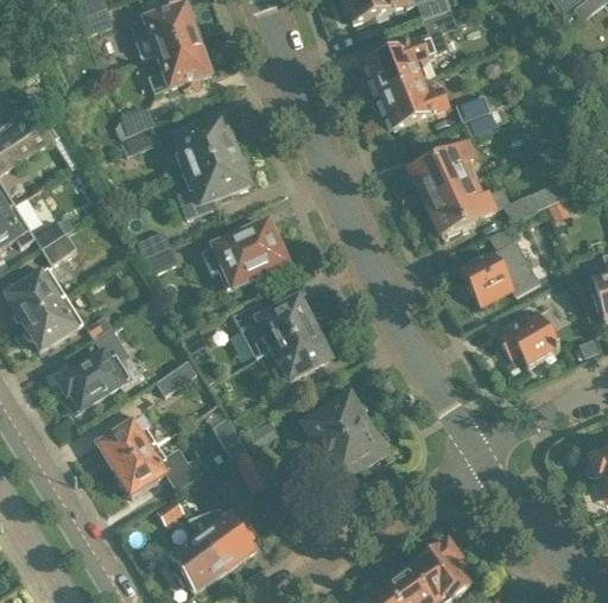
[(106,8),(102,0),(74,0),(80,17),(106,8)]
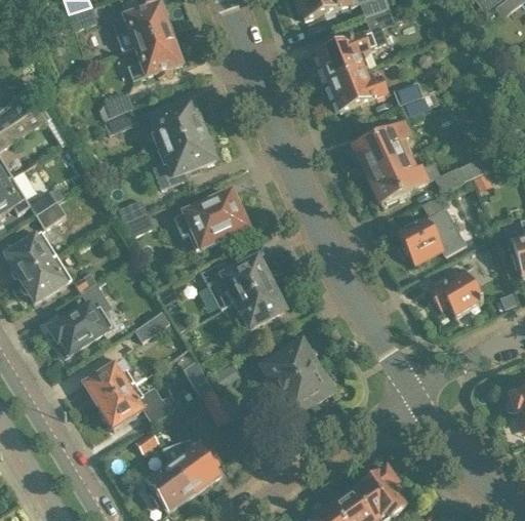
[(297,0),(305,21),(352,4),(351,0),(297,0)]
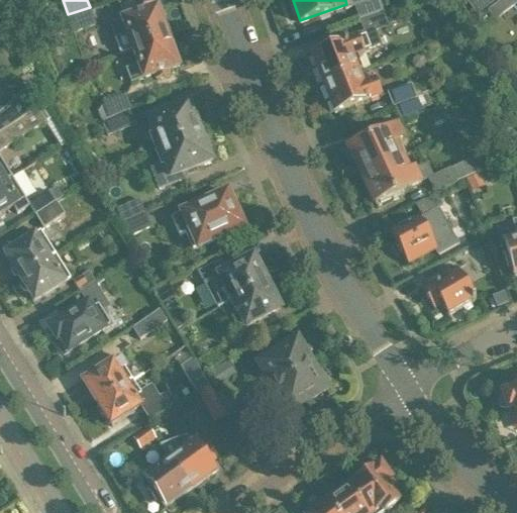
[(364,0),(355,3),(359,16),(360,17),(383,9),(380,0),(364,0)]
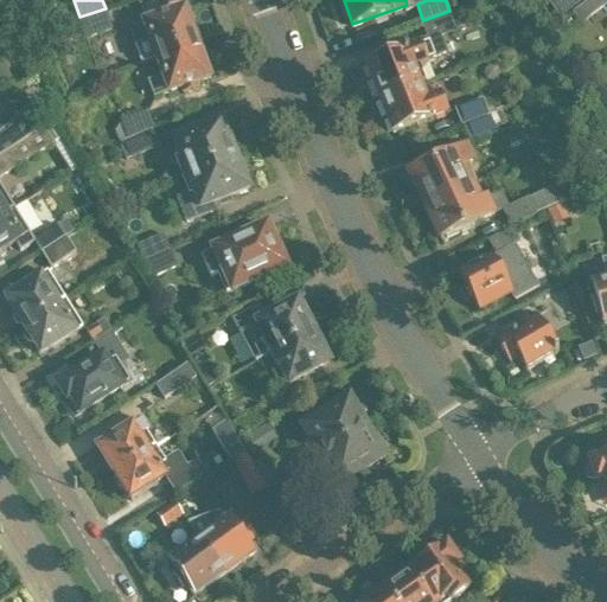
[(548,0),(560,15),(580,0),(548,0)]
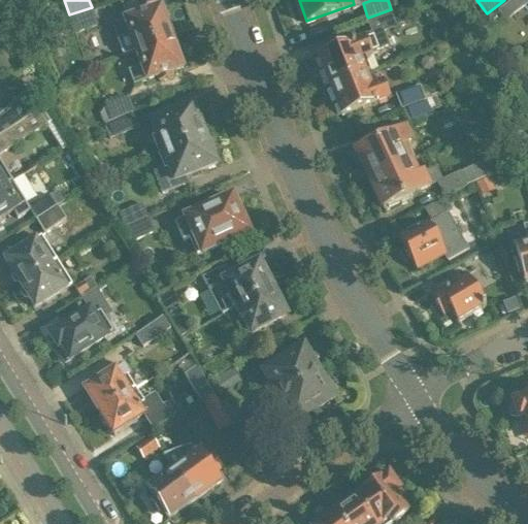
[(505,18),(527,0),(507,0),(498,7),(505,18)]
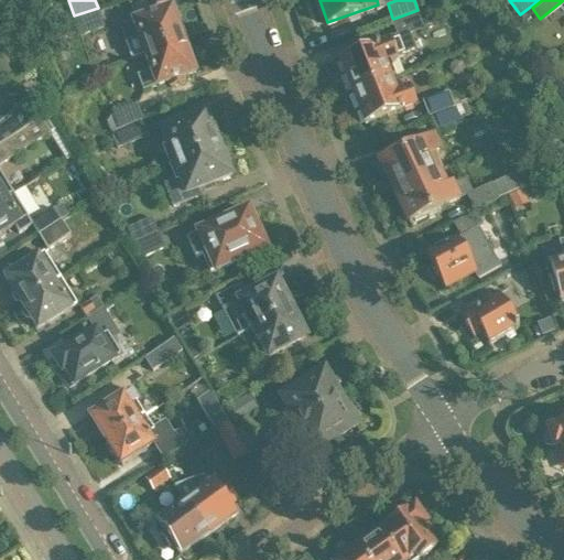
[(145,51),(183,38),(172,4),(160,9),(159,4),(144,9),(147,13),(120,23),(126,39),(132,56),(145,51)]
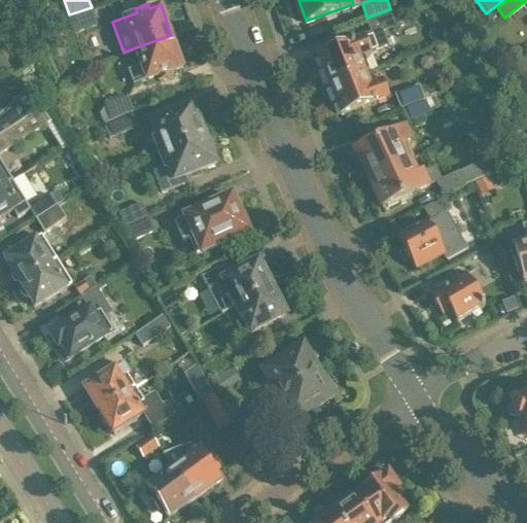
[(92,9),(70,16),(75,30),(97,23),(92,9)]
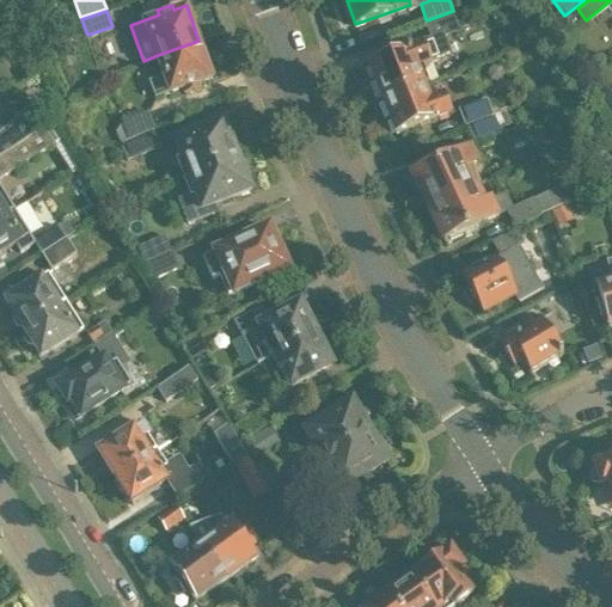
[(427,20),(432,34),(418,38),(421,43),(371,62),(384,99),(430,80),(430,79),(438,75),(430,59),(441,54),(447,41),(445,32),(459,28),(453,11),(427,20)]
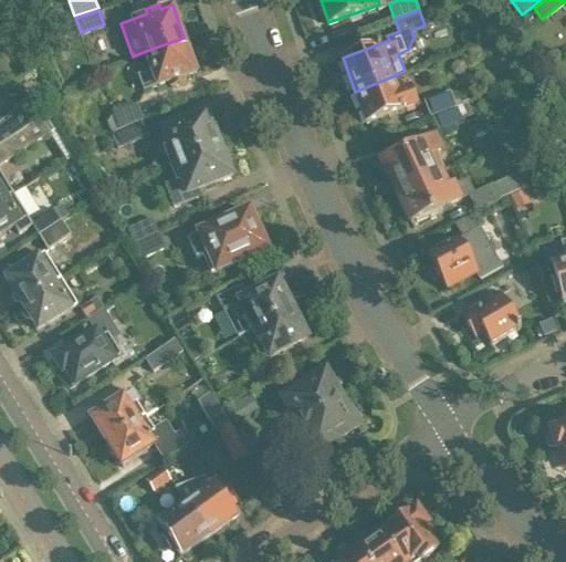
[(184,38),(146,51),(152,68),(138,72),(144,89),(170,79),(171,84),(186,79),(185,74),(196,70),(184,38)]
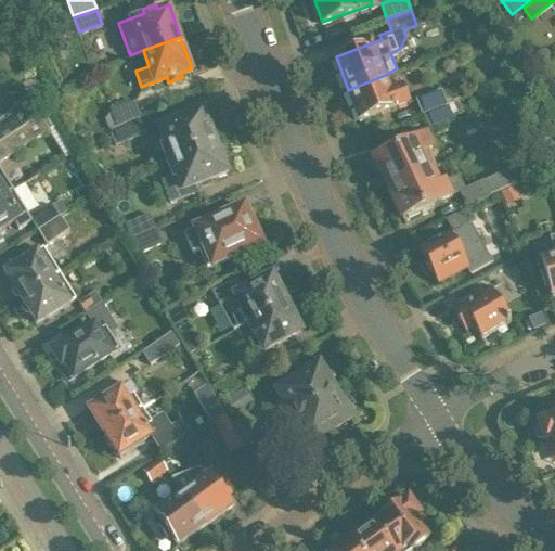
[(397,88),(390,73),(348,90),(360,119),(409,101),(403,86),(397,88)]
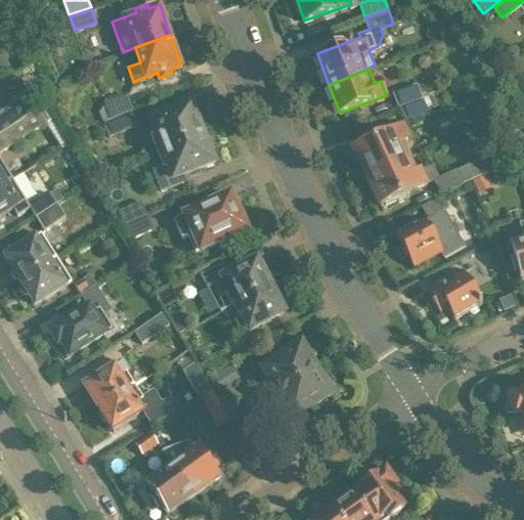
[(394,92),(399,105),(421,96),(416,83),(394,92)]
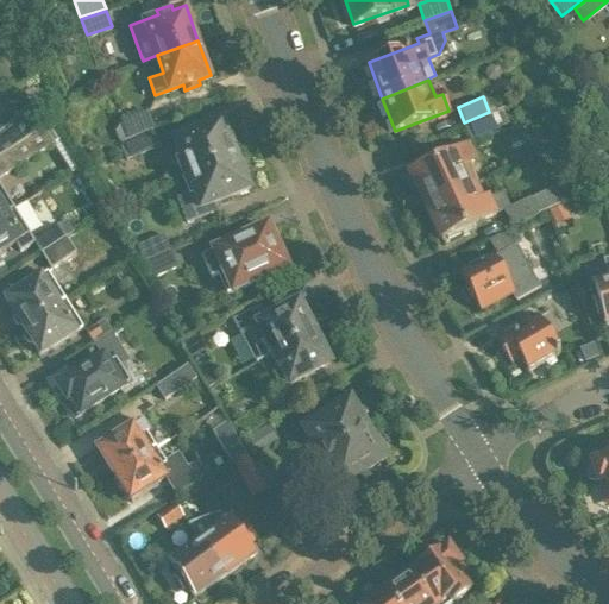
[(129,137),(130,139),(155,127),(149,109),(121,119),(129,137)]
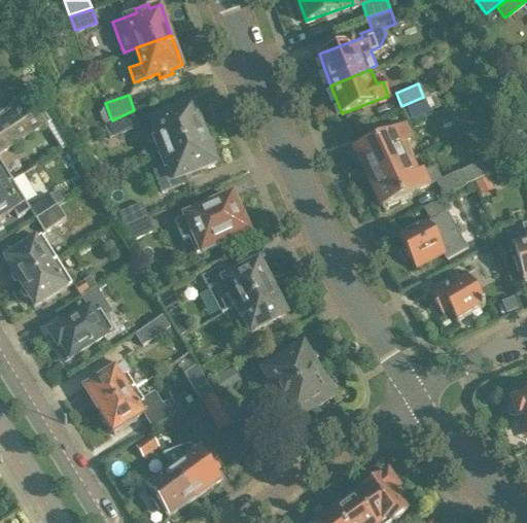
[(0,131),(33,111),(20,96),(0,113),(0,131)]
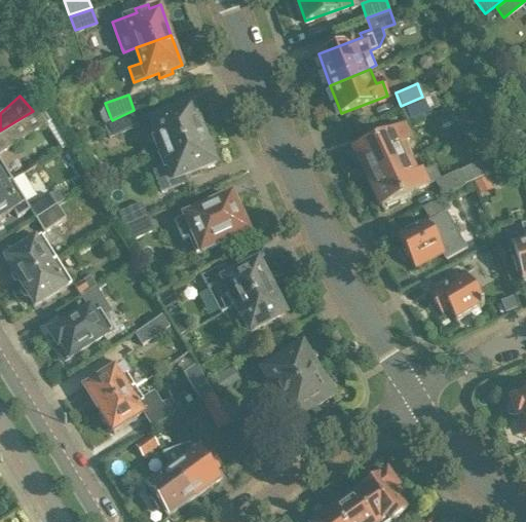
[(424,97),(403,106),(409,120),(430,110),(424,97)]
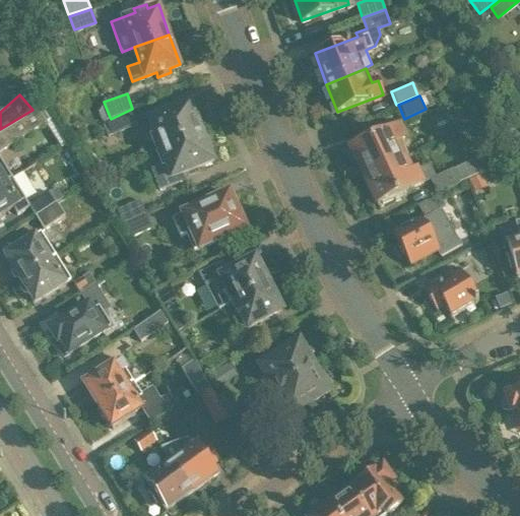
[(159,147),(202,131),(201,129),(202,126),(199,118),(196,117),(191,101),(148,117),(159,147)]
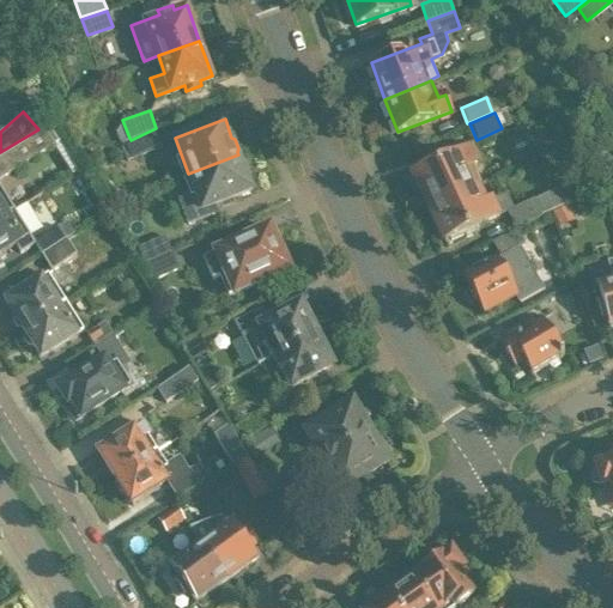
[(0,152),(0,174),(55,140),(47,125),(38,129),(0,152)]
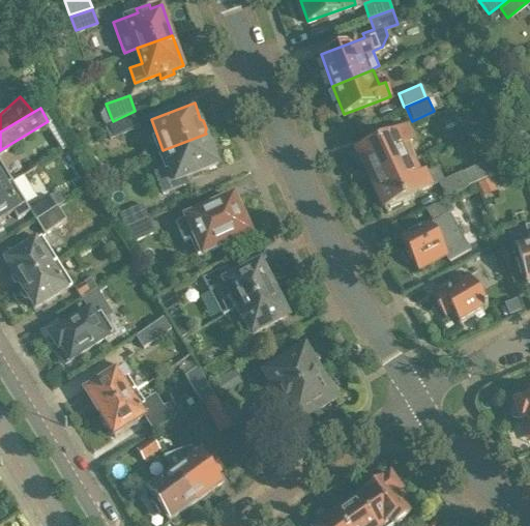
[(135,111),(113,121),(106,125),(110,136),(140,124),(135,111)]
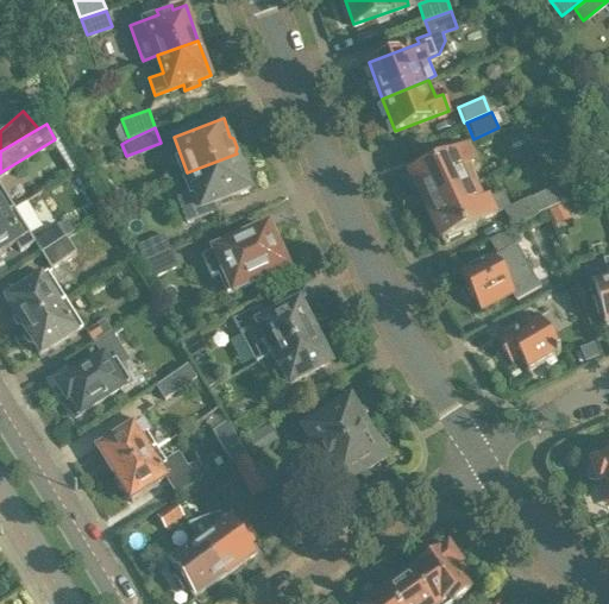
[(412,170),(427,205),(478,181),(470,163),(473,161),(465,145),(412,170)]
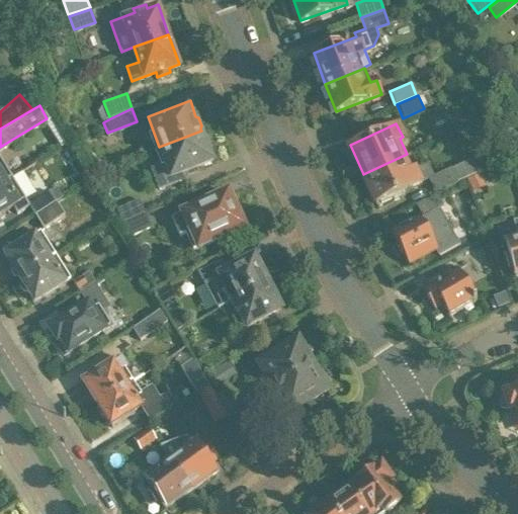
[(202,133),(201,131),(159,147),(165,163),(156,166),(161,180),(212,160),(206,145),(208,142),(205,133),(202,133)]
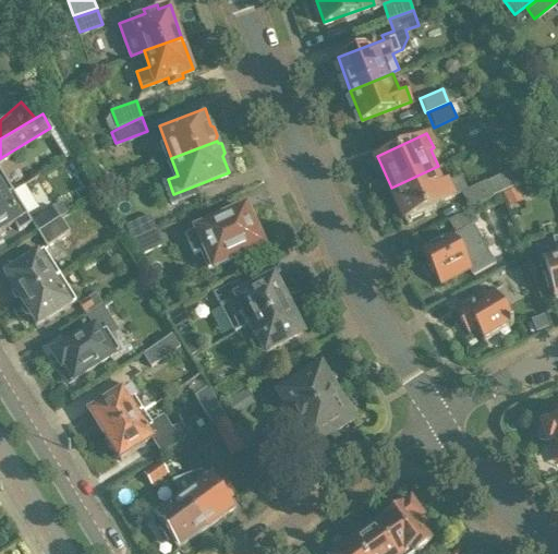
[(446,181),(438,166),(391,188),(404,217),(455,194),(455,193),(462,190),(469,205),(493,194),(514,184),(508,169),(468,188),(461,173),(446,181)]
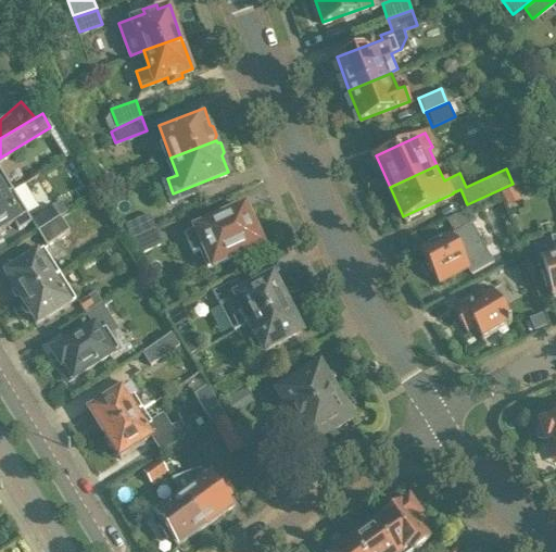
[(0,197),(13,188),(0,166),(0,197)]
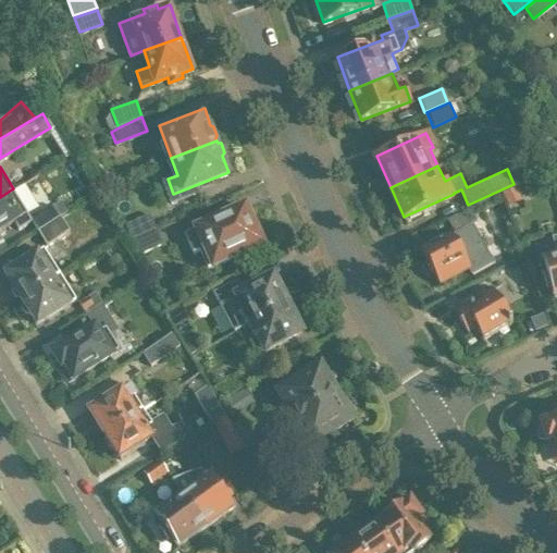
[(503,191),(509,203),(521,197),(515,184),(503,191)]
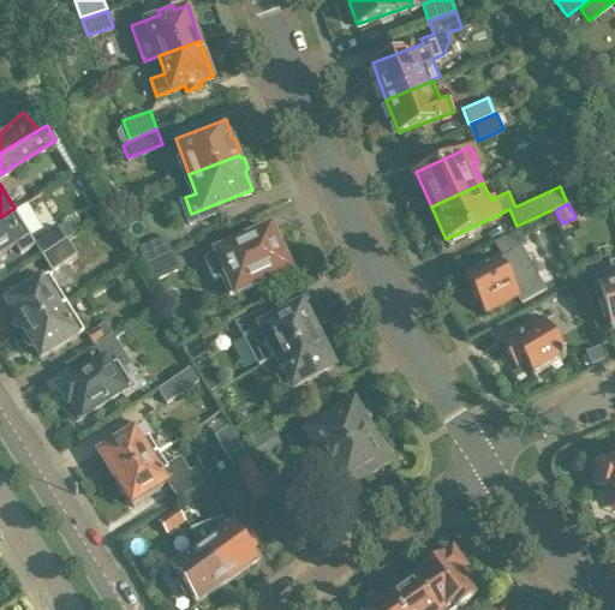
[(15,208),(0,217),(0,256),(1,256),(0,255),(0,252),(31,234),(15,208)]
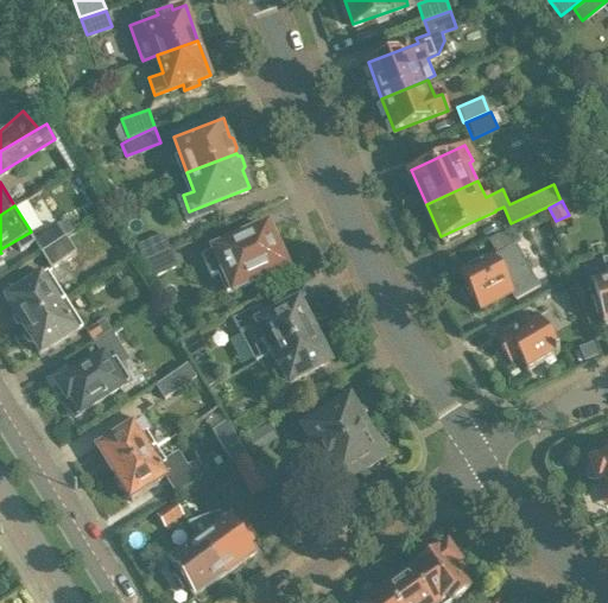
[(40,251),(42,251),(67,235),(58,221),(33,237),(40,251)]
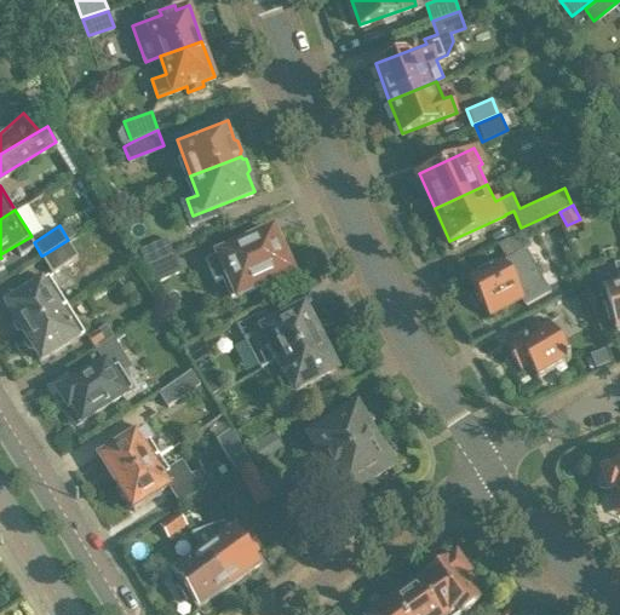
[(274,226),(206,258),(216,280),(222,276),(231,297),(292,270),(274,226)]
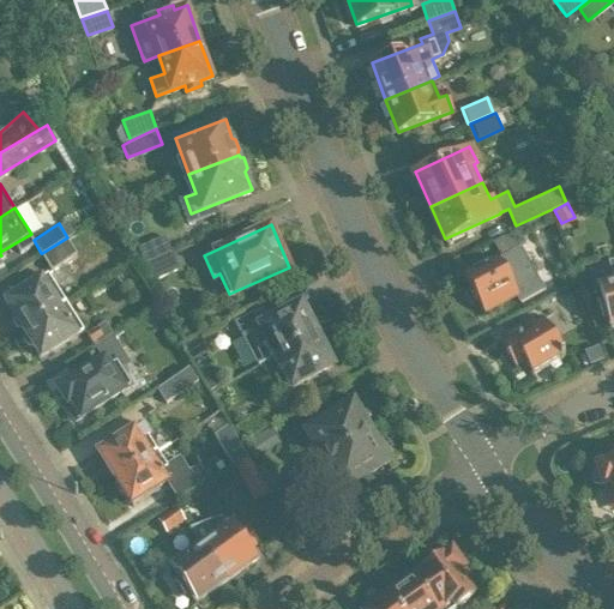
[(493,239),(501,254),(465,275),(483,309),(517,291),(509,276),(522,271),(518,264),(533,257),(516,227),(493,239)]
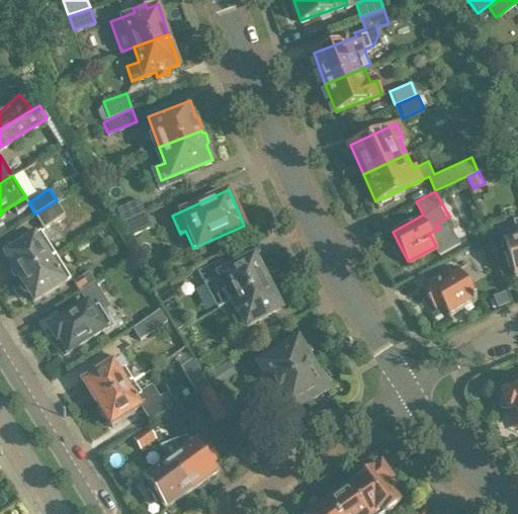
[(122,221),(146,210),(140,196),(116,206),(122,221)]
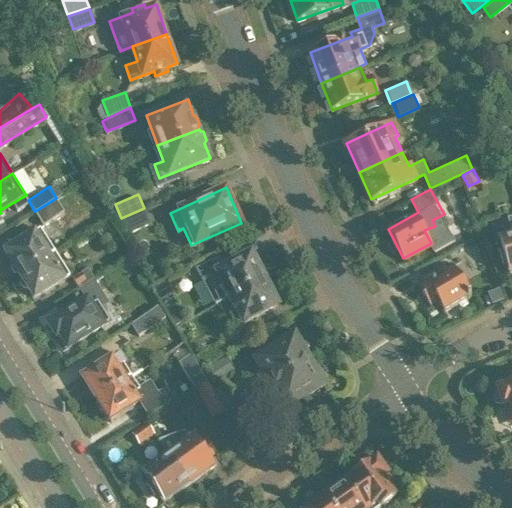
[(56,198),(35,211),(43,225),(64,212),(56,198)]
